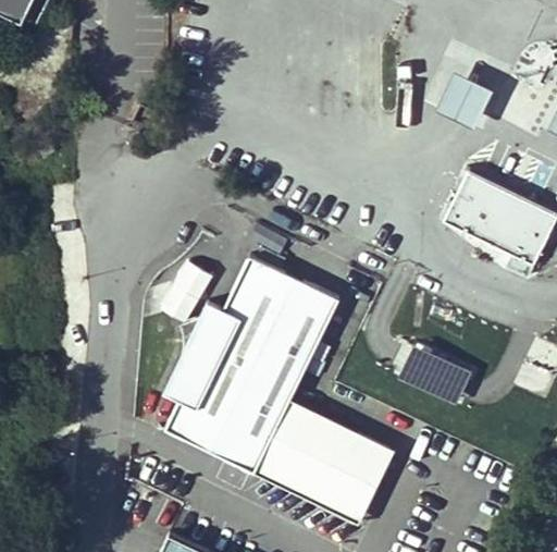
[(0,0),(0,7),(27,20),(28,17),(42,25),(56,0),(37,0),(35,3),(27,0),(0,0)]
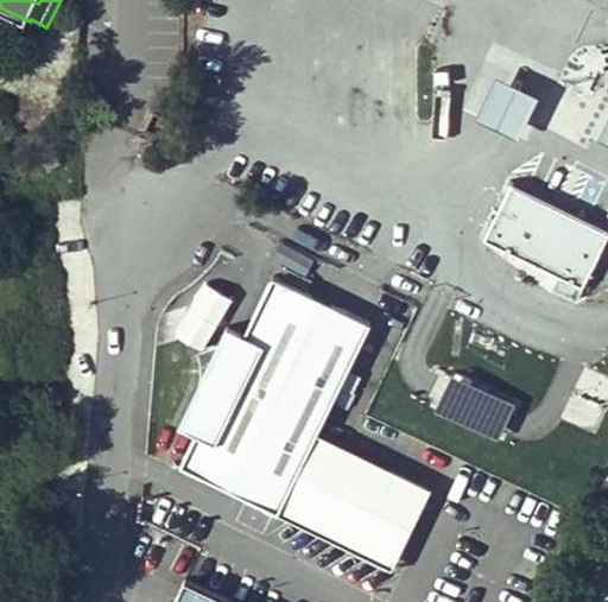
[(540,97),(496,76),(475,119),(520,140),(540,97)]
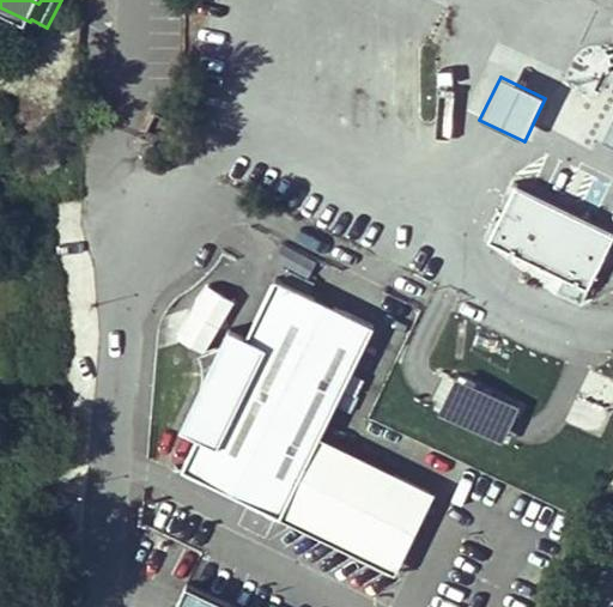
[(50,175),(61,168),(53,152),(41,159),(50,175)]
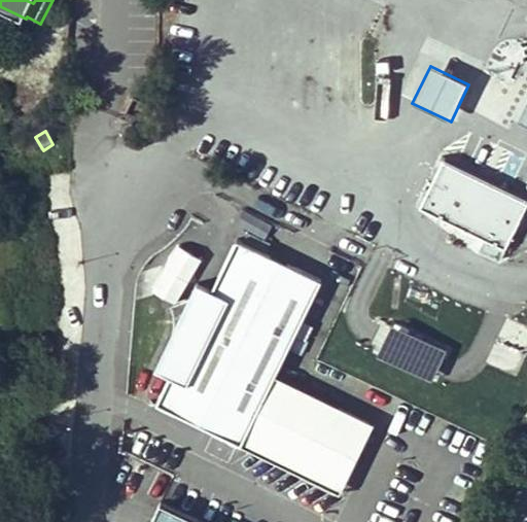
[(526,207),(526,205),(444,165),(421,211),(486,242),(481,253),(500,263),(526,207)]
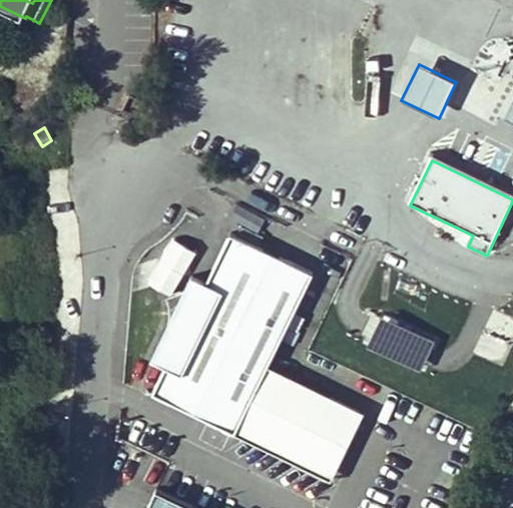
[(151,395),(232,435),(236,429),(321,472),(335,465),(352,431),(349,417),(265,375),(268,368),(313,279),(231,237),(206,287),(191,280),(185,294),(164,299),(165,312),(165,324),(163,337),(151,362),(164,369),(151,395)]
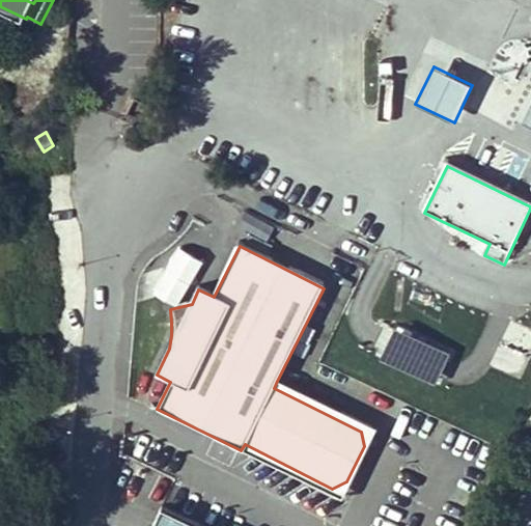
[(448,360),(386,331),(374,356),(437,385),(448,360)]
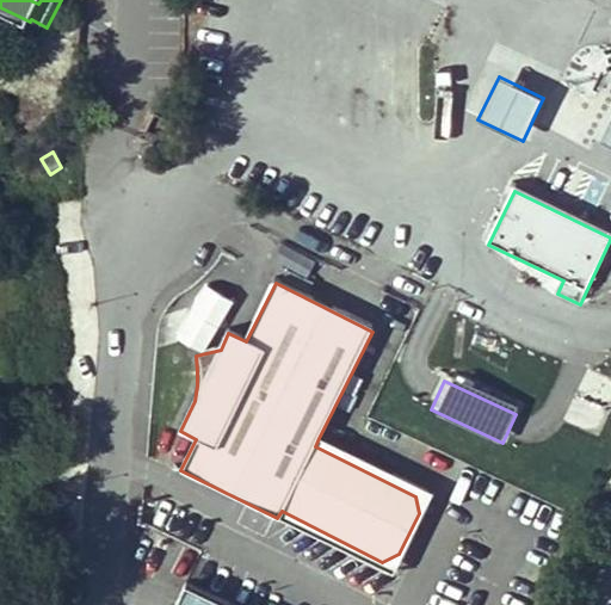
[(282,511),(277,518),(396,578),(413,544),(423,549),(432,532),(421,526),(436,497),(319,438),(315,446),(415,497),(419,513),(399,554),(382,562),(282,511)]
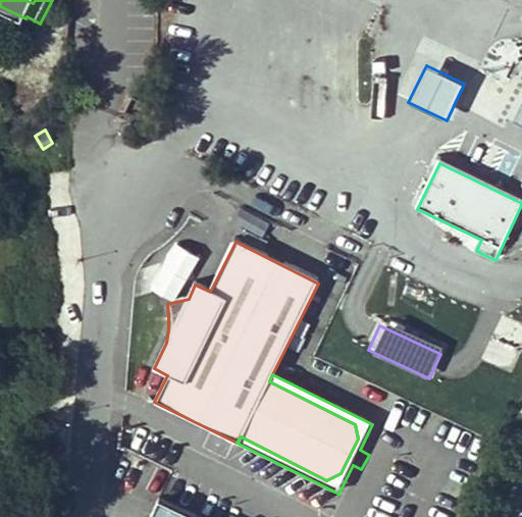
[(192,516),(160,501),(152,516),(192,516)]
